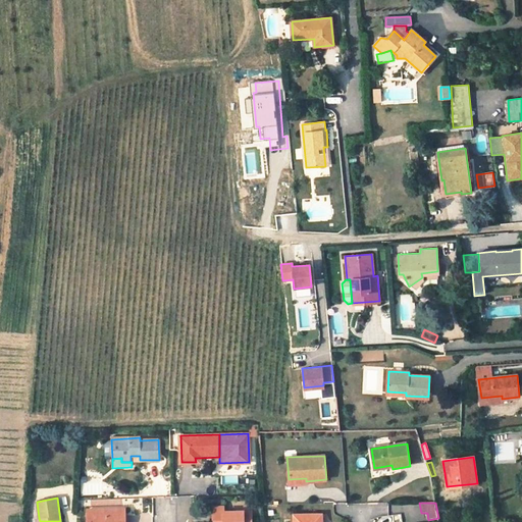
[(213,515),(222,514),(222,512),(223,512),(223,507),(213,507),(213,515)]
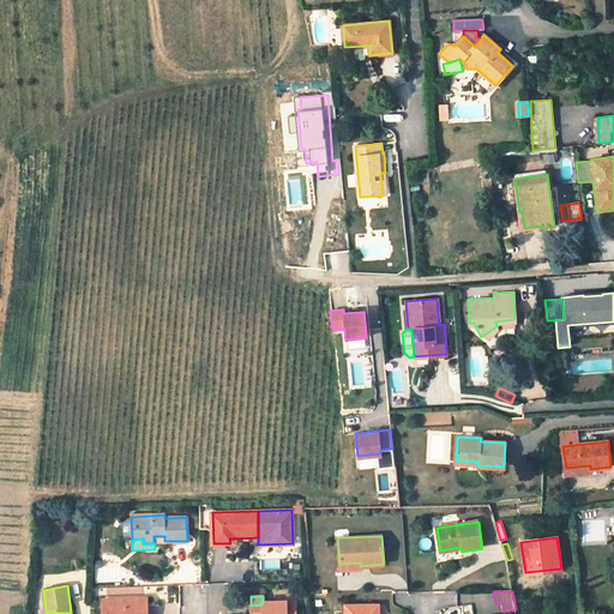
[(122,600),(102,601),(102,613),(146,613),(146,599),(122,600)]
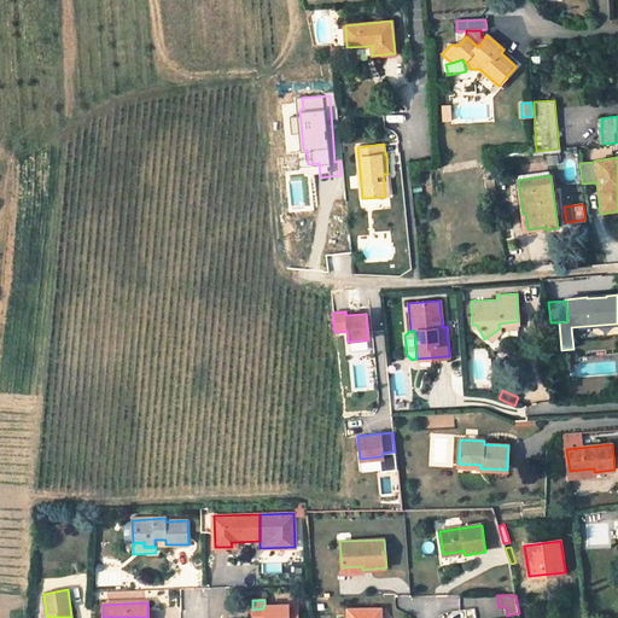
[(297,617),(297,607),(287,607),(287,605),(264,606),(263,606),(263,608),(252,610),(252,617),(297,617)]
